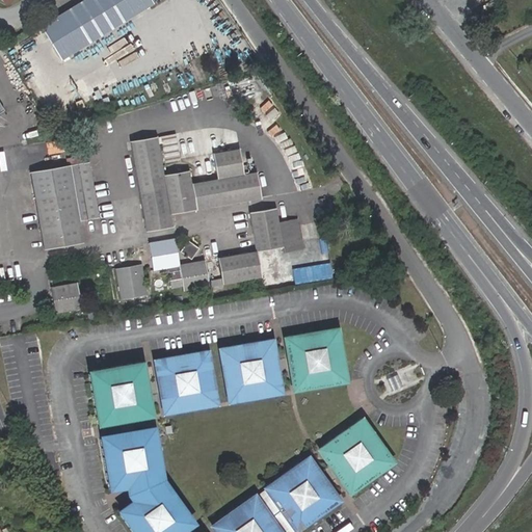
[(84,0),(42,27),(43,28),(61,59),(153,4),(151,0),(84,0)]
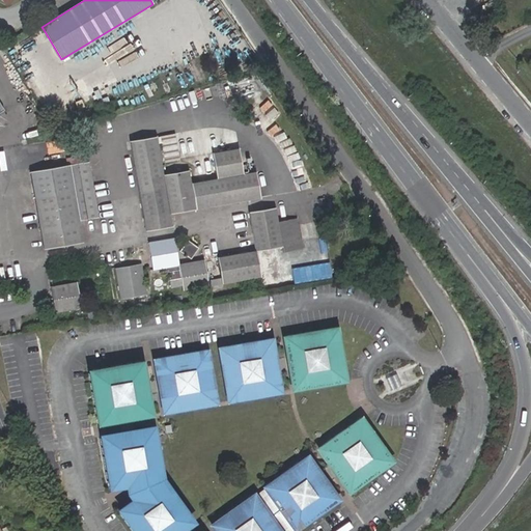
[(131,142),(140,193),(165,189),(168,214),(144,218),(146,230),(172,226),(170,214),(195,210),(191,184),(189,171),(163,175),(157,137),(131,142)]
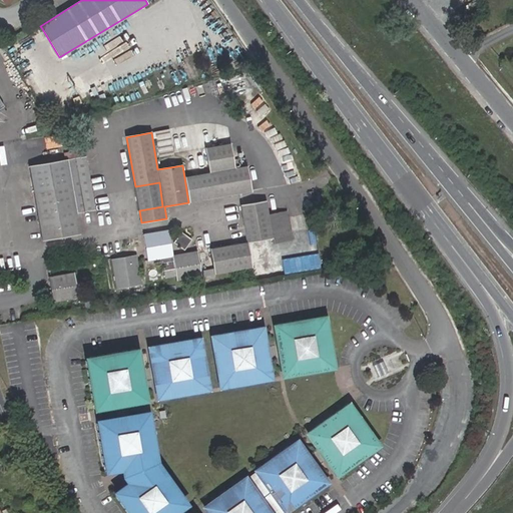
[(209,172),(197,175),(201,199),(251,190),(246,166),(235,168),(230,144),(205,149),(209,172)]
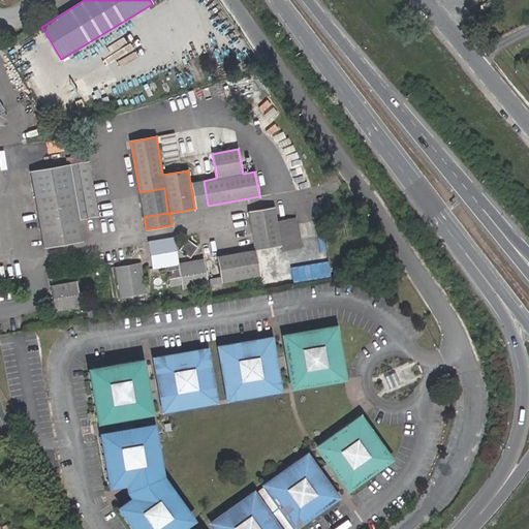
[(72,163),(87,161),(86,155),(71,157),(72,163)]
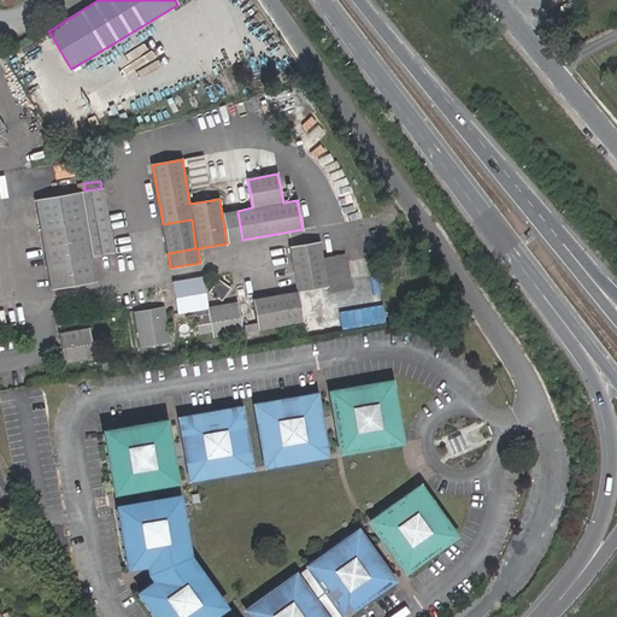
[(103,188),(101,188),(84,191),(81,192),(36,200),(52,289),(97,282),(93,257),(115,253),(103,188)]
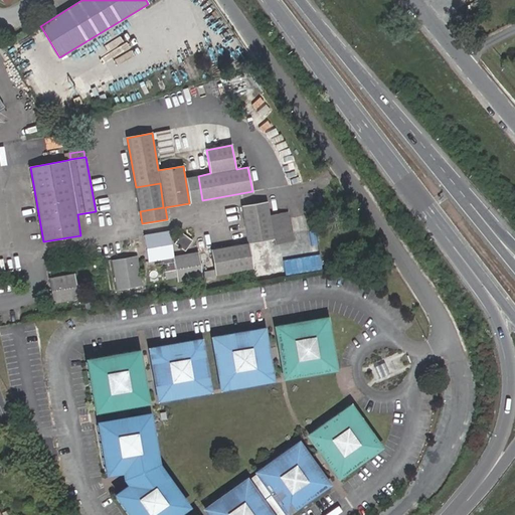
[(198,176),(185,178),(189,203),(202,200),(198,176)]
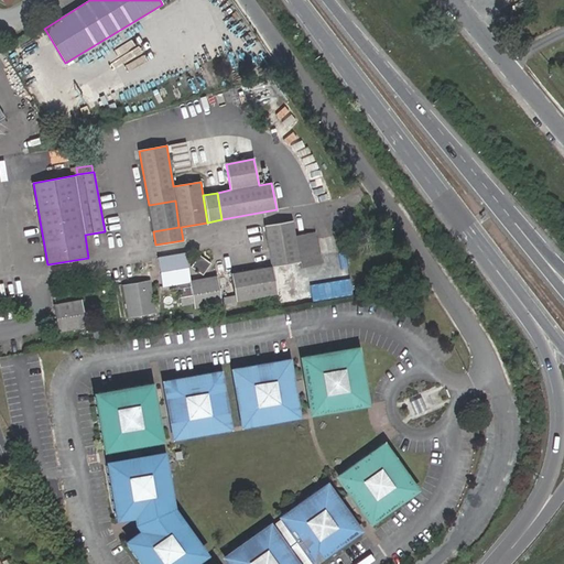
[(175,201),(149,205),(153,231),(179,227),(175,201)]
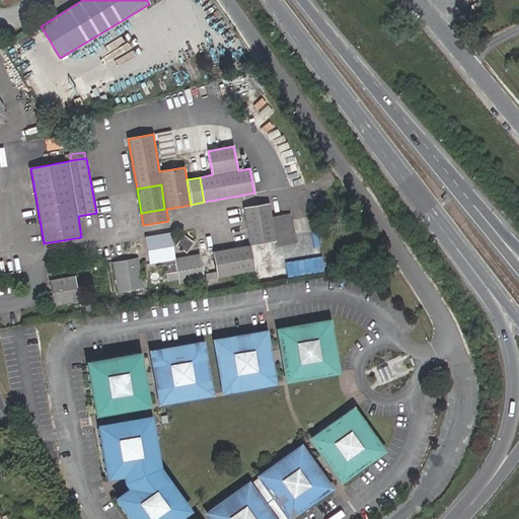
[(243,209),(250,246),(276,241),(272,218),(270,204),(243,209)]
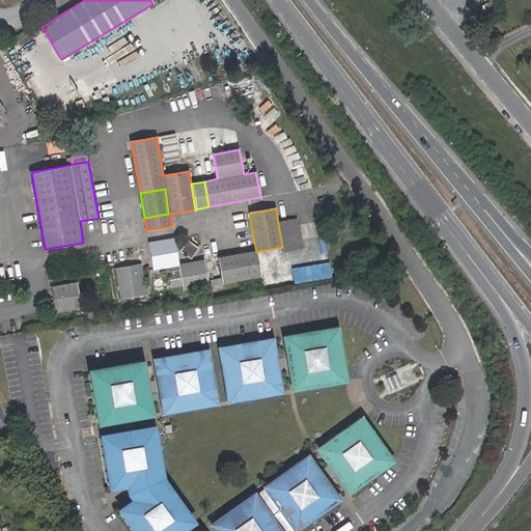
[(297,220),(278,223),(282,247),(283,253),(302,249),(297,220)]
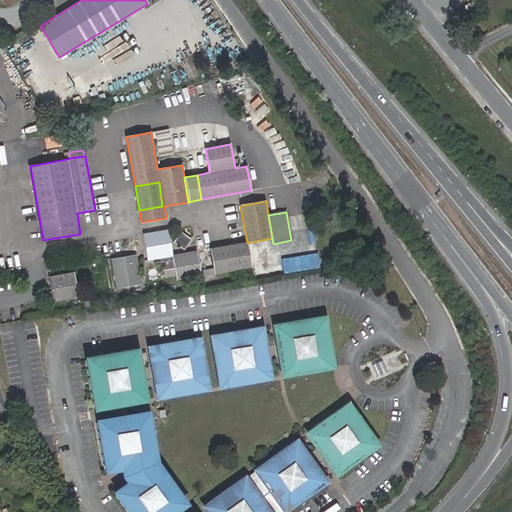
[(201,276),(200,271),(197,252),(172,256),(168,231),(143,235),(148,260),(159,258),(161,271),(175,269),(177,280),(201,276)]
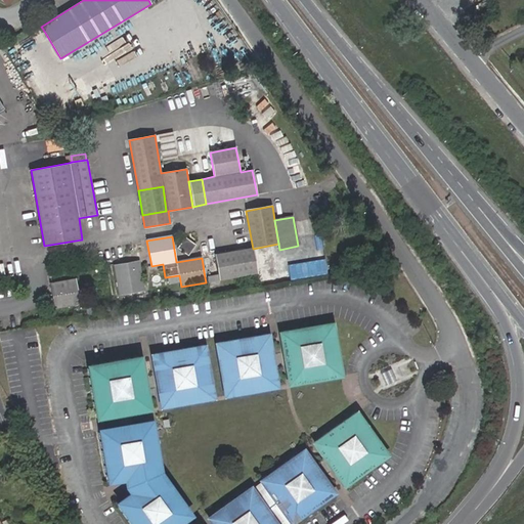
[(185,237),(178,249),(188,256),(197,245),(185,237)]
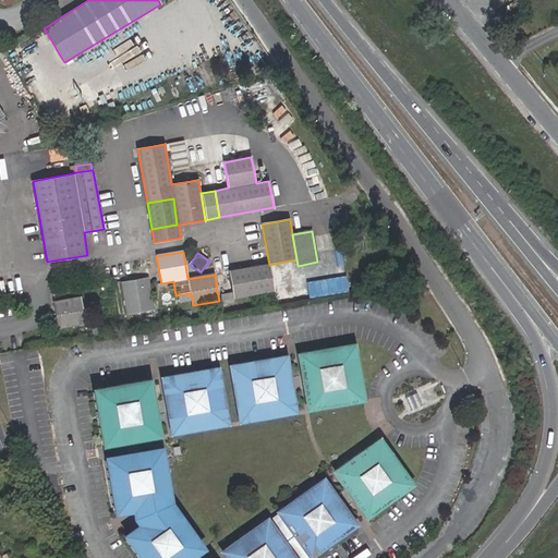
[(229,271),(232,293),(233,299),(275,291),(269,265),(229,271)]
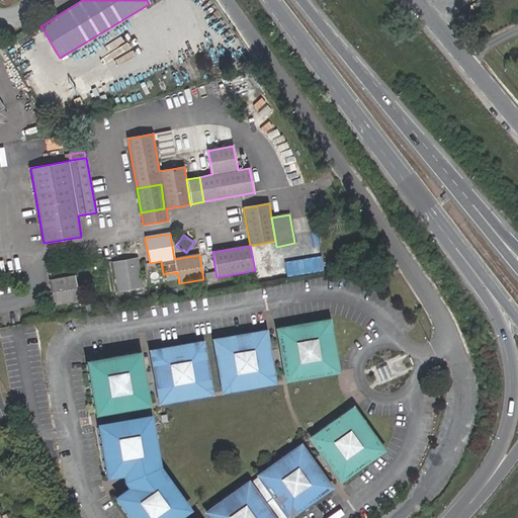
[(113,262),(117,292),(143,287),(138,258),(113,262)]
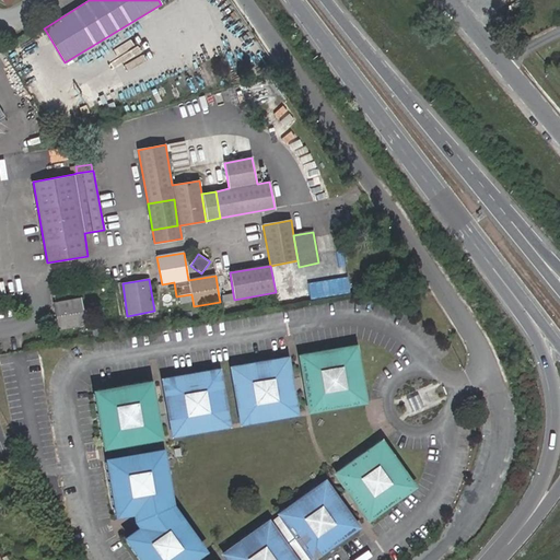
[(59,314),(56,315),(58,330),(85,325),(81,298),(54,302),(55,311),(58,310),(59,314)]
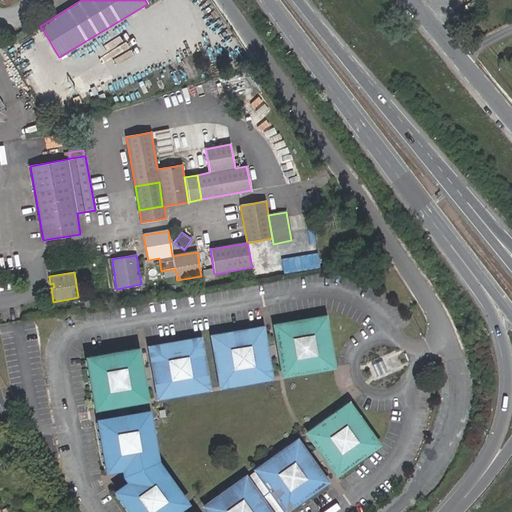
[(280,369),(288,374),(331,367),(323,317),(273,325),(280,369)]
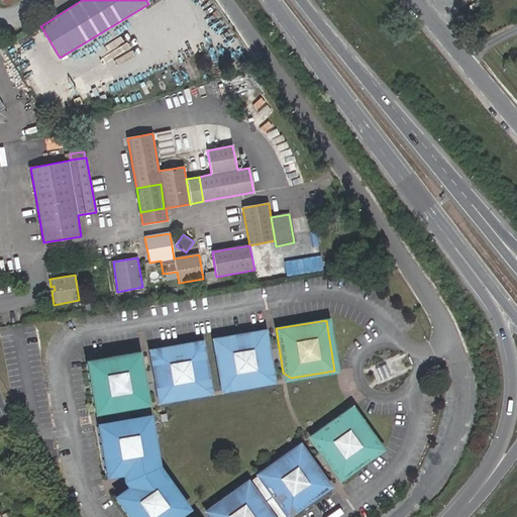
[(221,391),(265,384),(271,376),(264,331),(212,340),(221,391)]
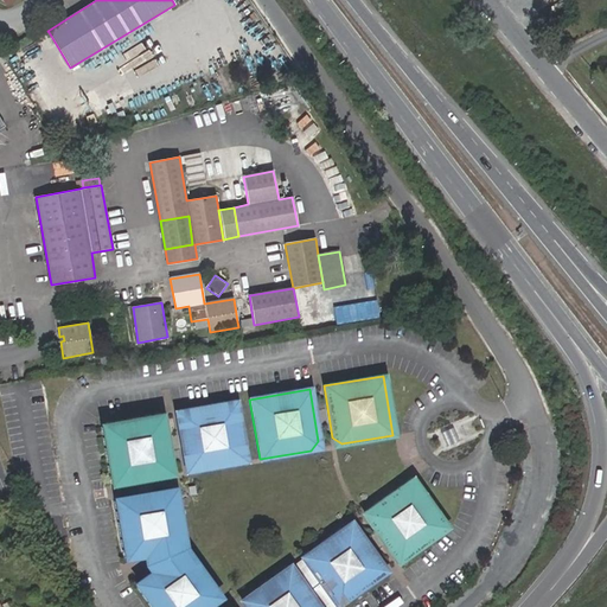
[(184,464),(195,471),(246,462),(235,403),(176,413),(184,464)]
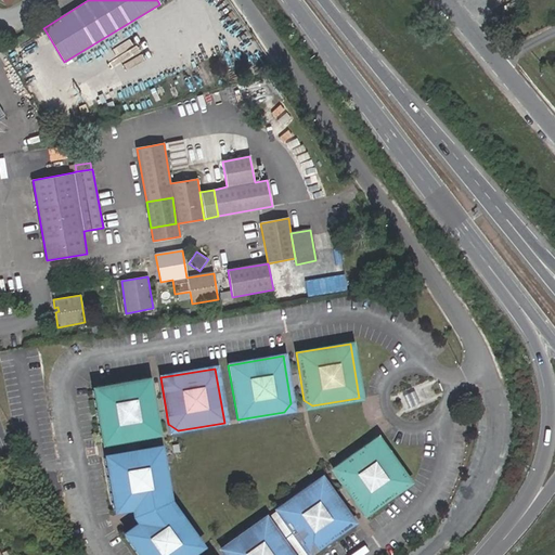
[(101,446),(147,437),(154,428),(146,382),(92,390),(101,446)]
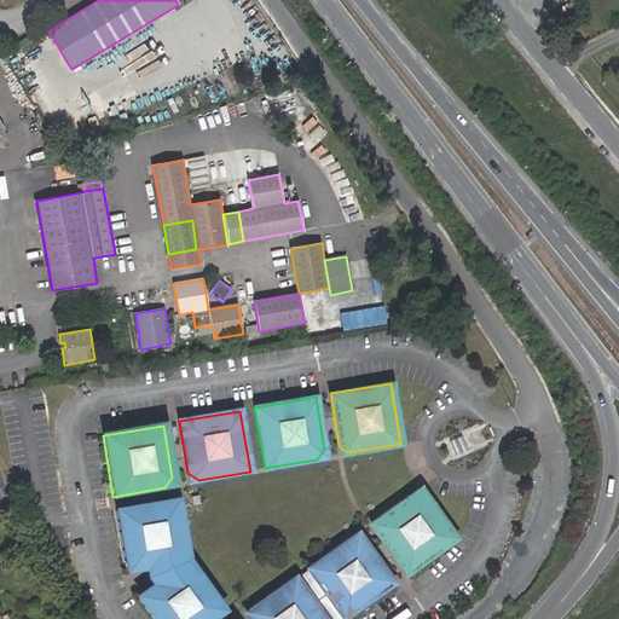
[(466,434),(457,439),(463,451),(472,446),(466,434)]
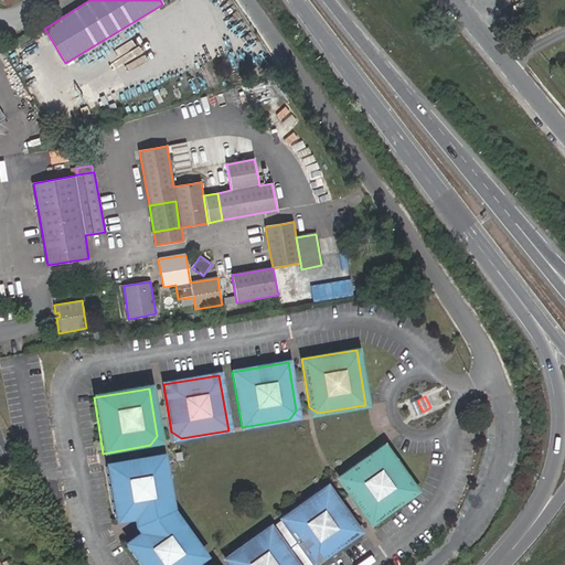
[(370,524),(415,492),(383,446),(343,475),(341,486),(370,524)]
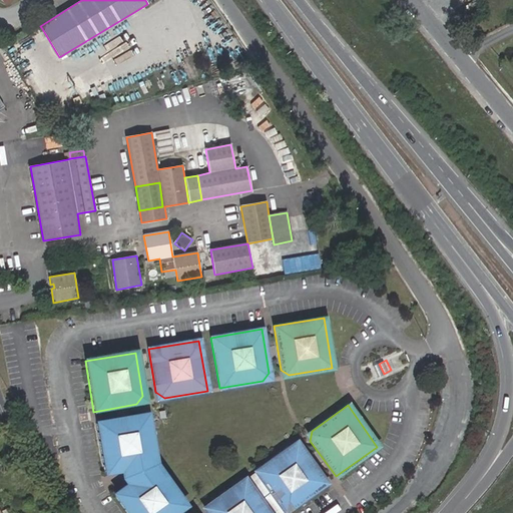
[(152,465),(145,422),(137,416),(94,424),(102,474),(120,471),(125,485),(111,495),(123,512),(173,512),(177,511),(178,501),(152,465)]
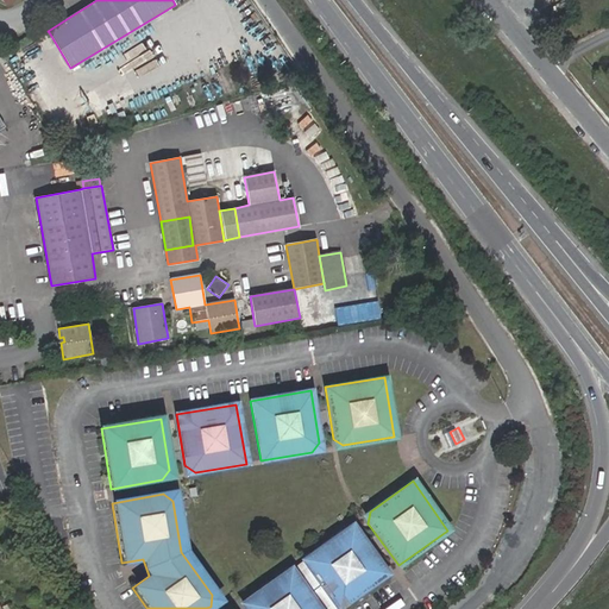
[(246,601),(245,608),(322,608),(332,603),(336,608),(338,608),(387,575),(356,533),(344,531),(302,562),(307,569),(295,577),(290,569),(246,601)]
